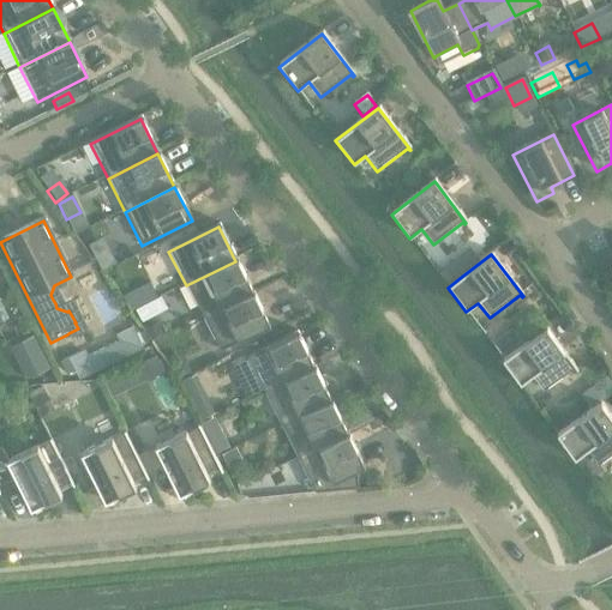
[(111,258),(96,265),(101,273),(115,266),(111,258)]
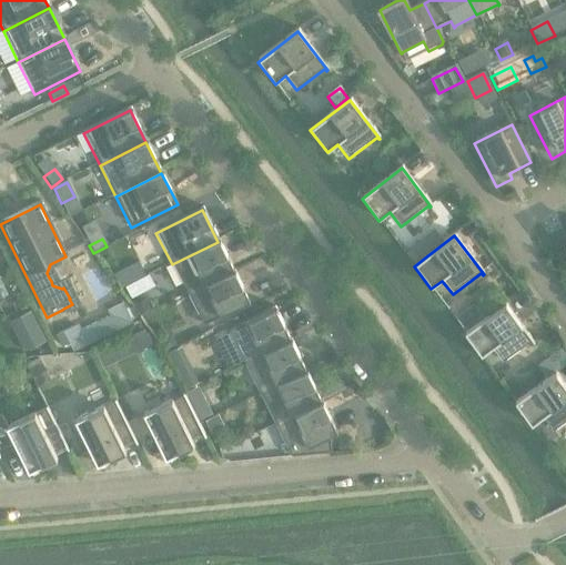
[(218,242),(172,264),(188,295),(233,273),(218,242)]
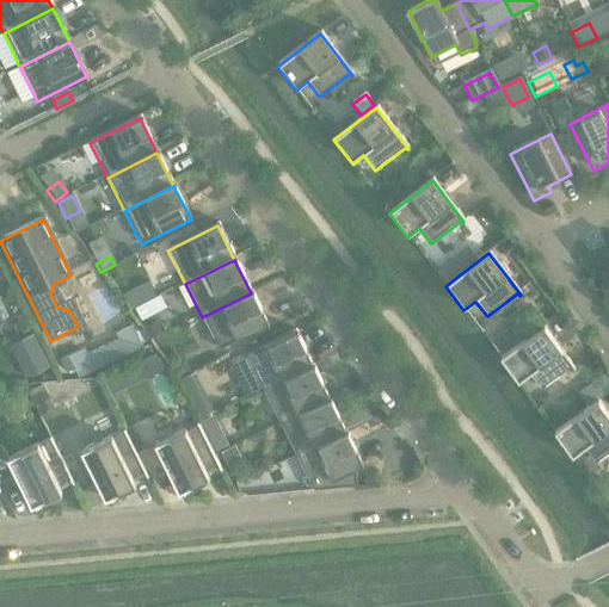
[(448,265),(436,274),(446,286),(457,277),(448,265)]
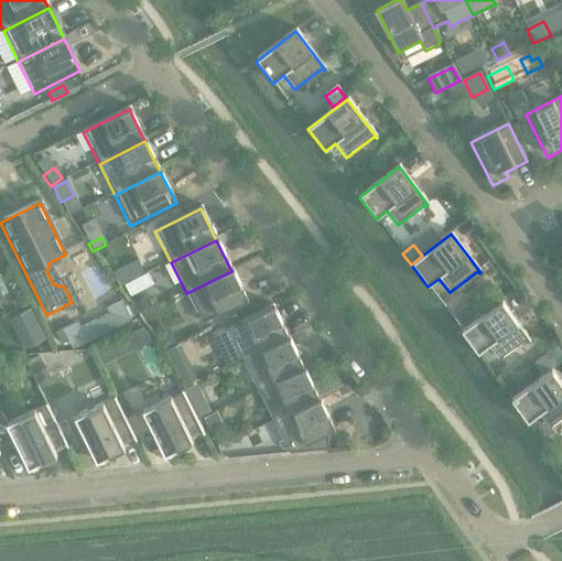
[(137,262),(112,274),(119,288),(123,286),(143,276),(137,262)]
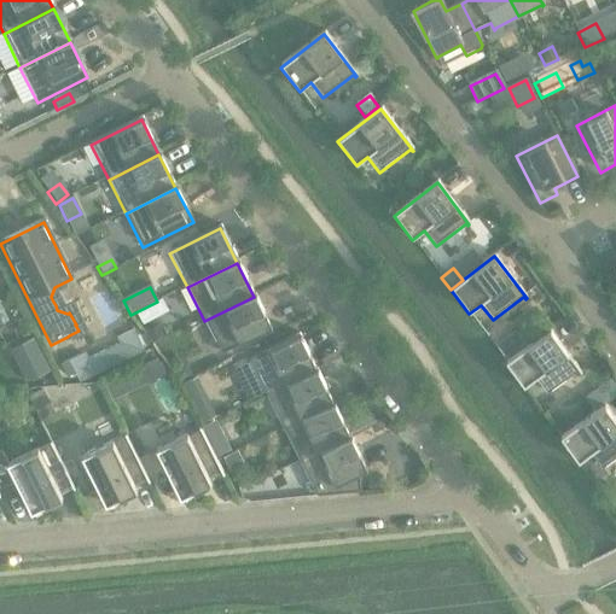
[(254,297),(204,321),(221,356),(272,331),(254,297)]
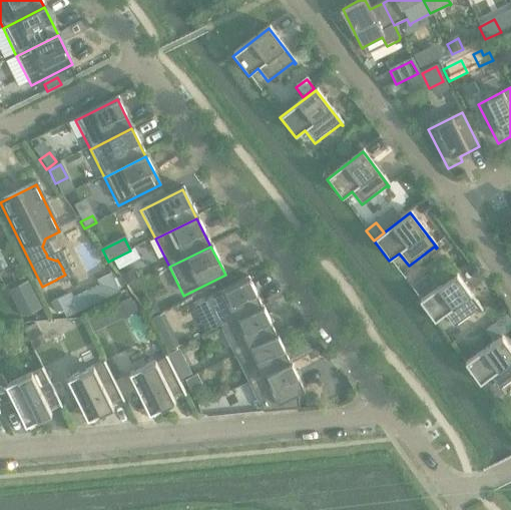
[(131,272),(121,277),(126,286),(135,281),(131,272)]
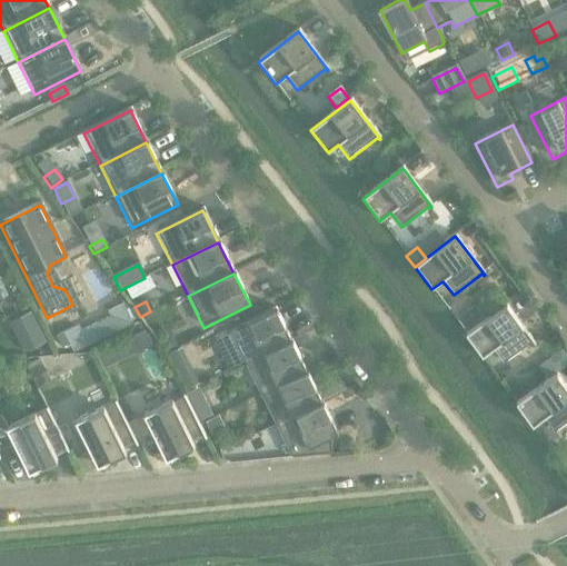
[(77,327),(63,334),(68,344),(72,354),(130,325),(121,306),(107,313),(110,318),(79,333),(77,327)]
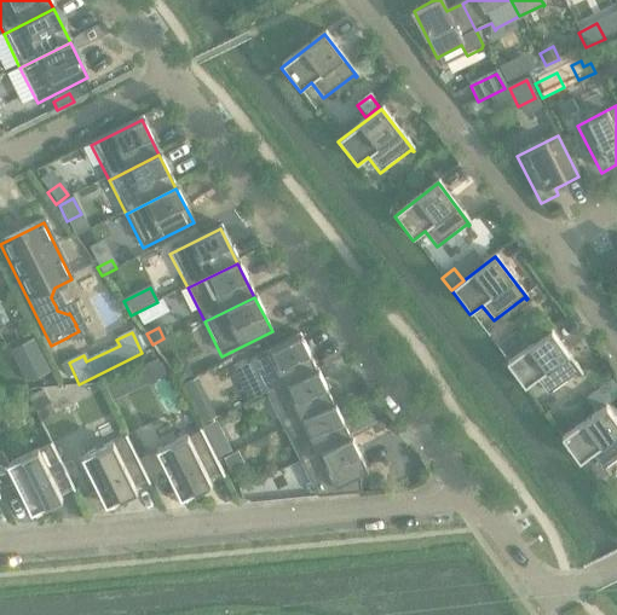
[(551,332),(506,364),(524,389),(536,381),(547,396),(578,373),(581,376),(582,376),(551,332)]
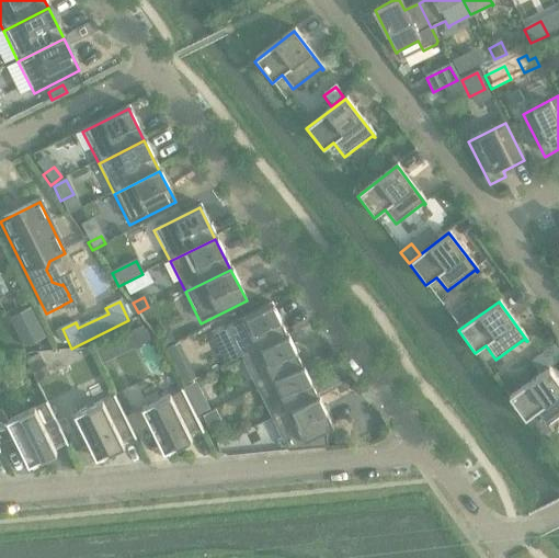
[(225,329),(241,361),(286,338),(271,306),(225,329)]
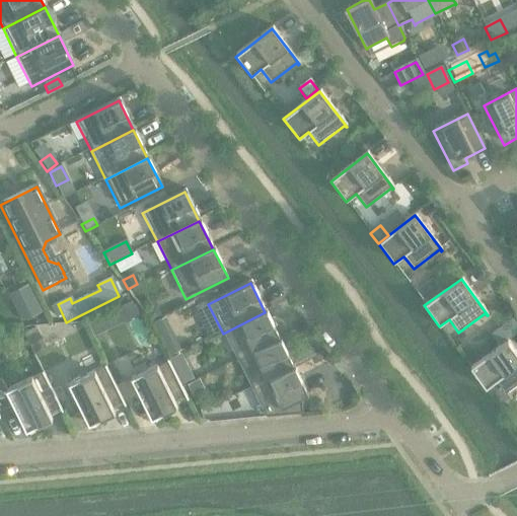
[(424,286),(416,292),(423,302),(431,297),(424,286)]
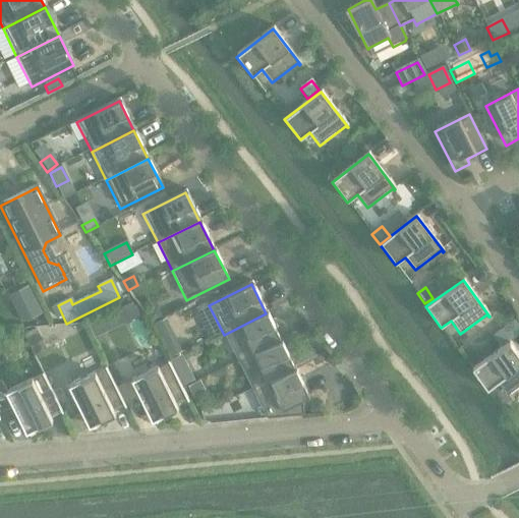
[(16,295),(23,310),(16,313),(21,325),(41,315),(27,290),(16,295)]
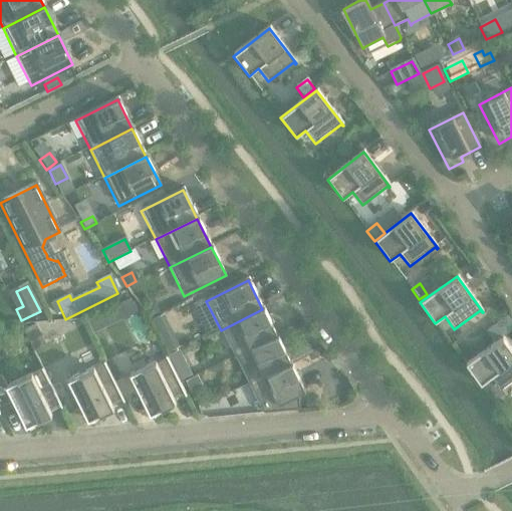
[(57,301),(49,305),(54,314),(61,310),(57,301)]
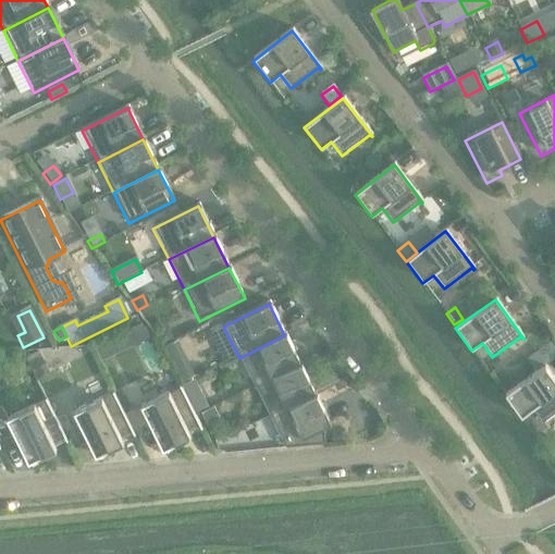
[(147,340),(140,327),(125,335),(132,347),(147,340)]
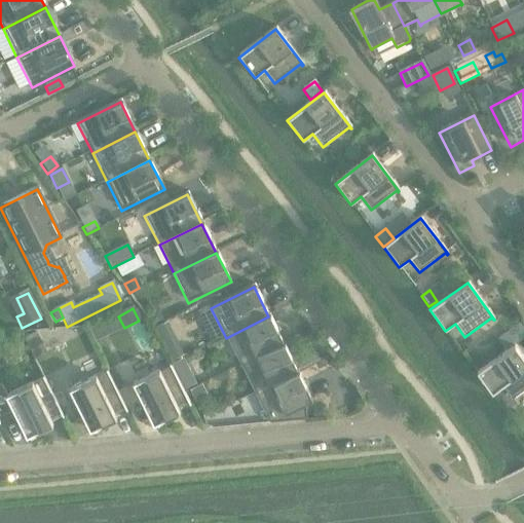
[(153,313),(147,316),(152,328),(163,322),(160,315),(153,313)]
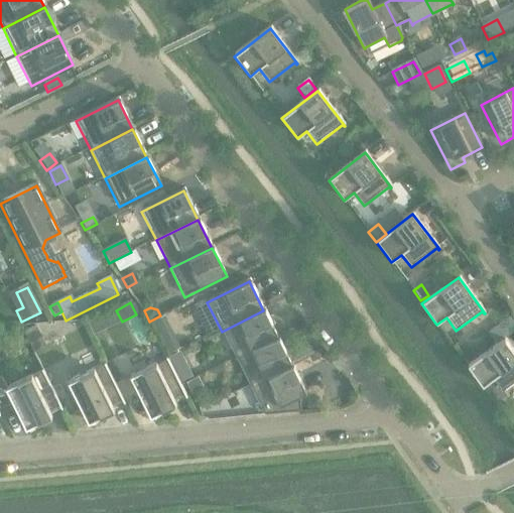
[(263,310),(222,332),(235,359),(277,339),(263,310)]
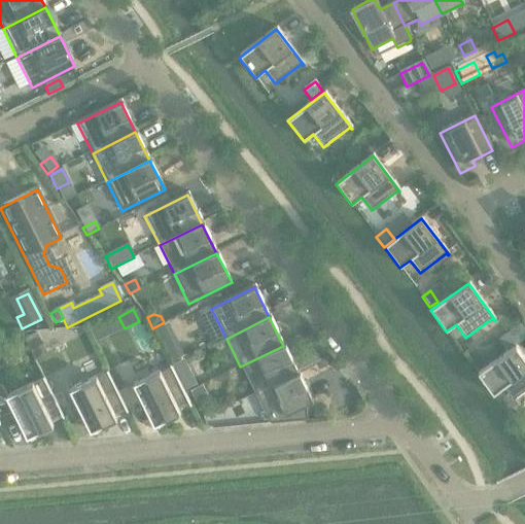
[(167,324),(156,329),(163,343),(174,338),(167,324)]
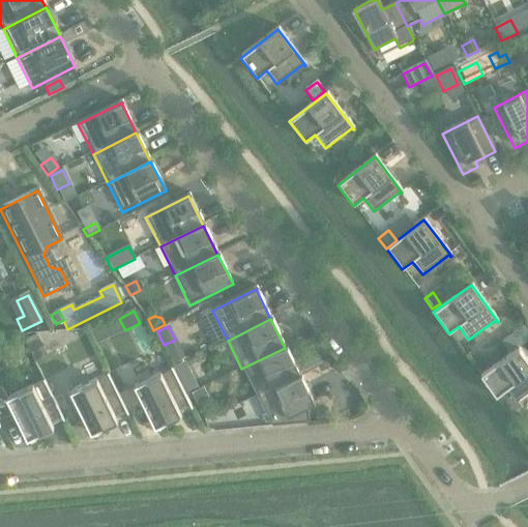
[(527,334),(523,327),(511,335),(520,346),(527,340),(527,334)]
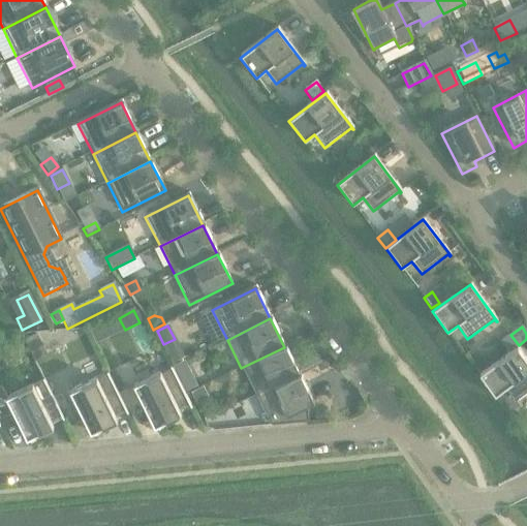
[(284,347),(241,368),(255,397),(299,376),(284,347)]
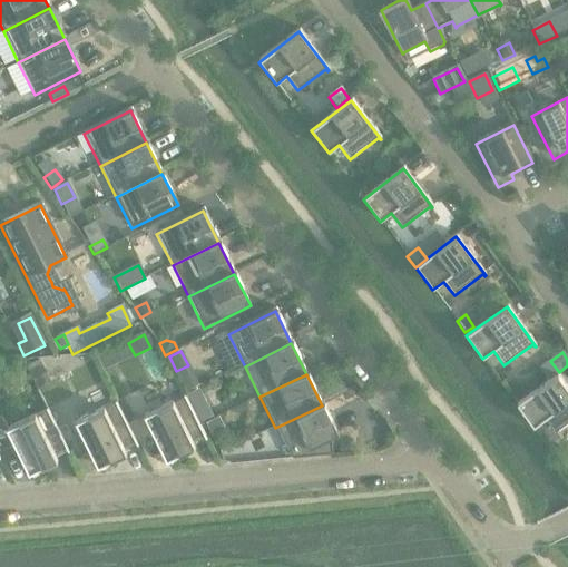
[(567,391),(557,375),(516,406),(532,429),(544,420),(555,434),(567,424),(567,391)]
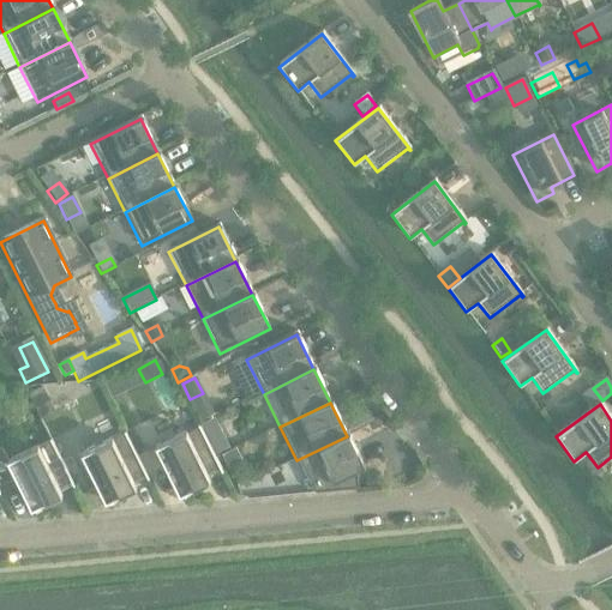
[(214,420),(199,427),(208,442),(221,435),(214,420)]
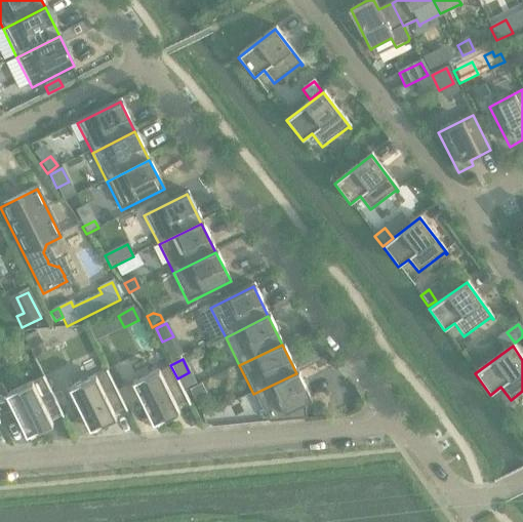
[(37,366),(0,385),(0,417),(12,411),(26,439),(29,437),(34,434),(46,429),(45,428),(44,426),(50,423),(61,417),(62,419),(63,418),(43,378),(37,366)]
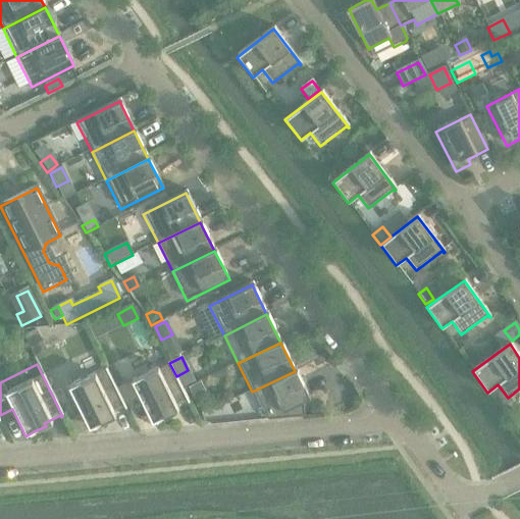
[(152,424),(154,422),(155,424),(161,421),(160,419),(177,411),(176,408),(187,403),(188,405),(189,404),(168,364),(167,364),(167,365),(157,370),(157,369),(131,382),(152,424)]
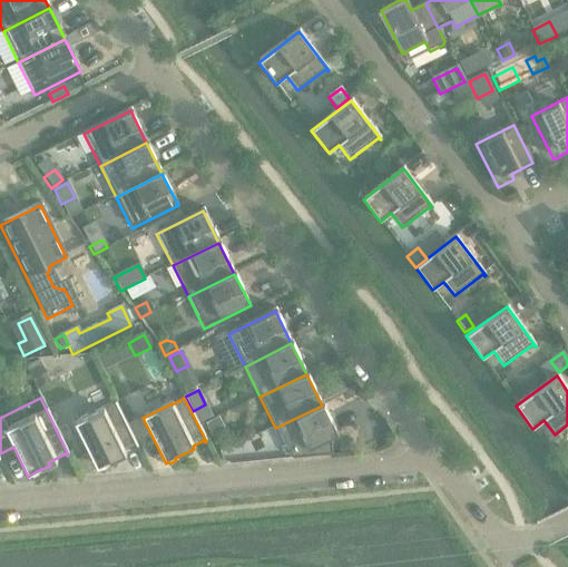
[(97,470),(100,468),(100,470),(107,467),(106,465),(126,456),(124,452),(135,447),(136,449),(137,448),(115,404),(114,404),(115,407),(104,412),(103,410),(75,424),(97,470)]
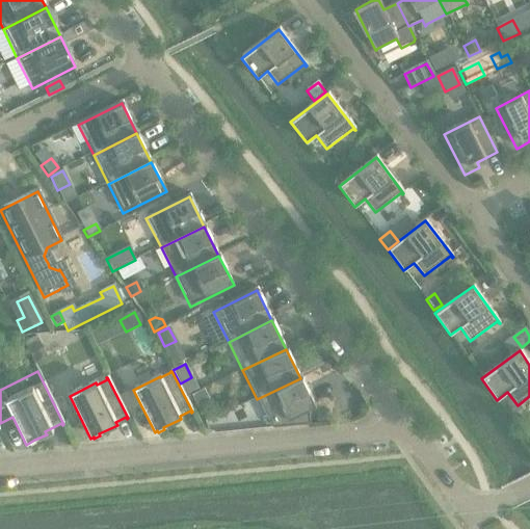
[(300,378),(257,399),(272,429),(310,426),(309,412),(315,407),(300,378)]
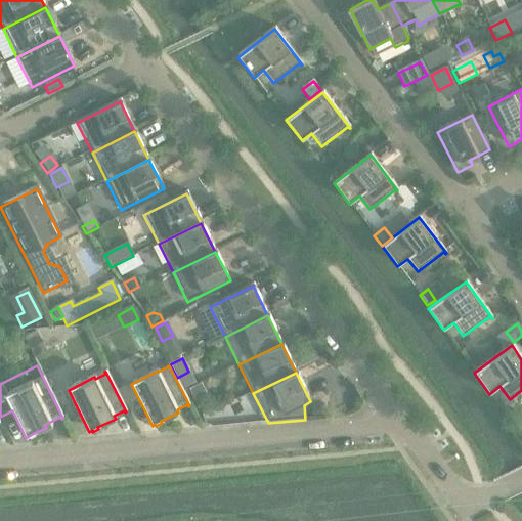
[(201,385),(188,390),(194,402),(207,396),(201,385)]
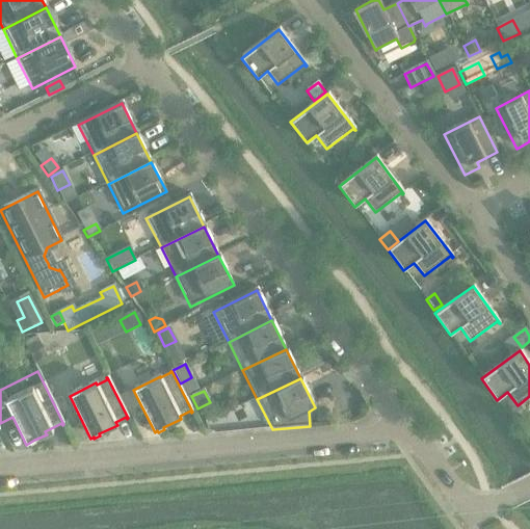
[(327,413),(315,415),(316,424),(328,422),(327,413)]
